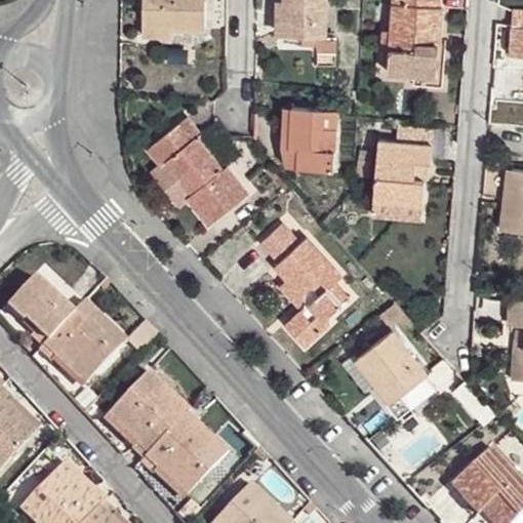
[(141,0),(141,30),(170,31),(203,32),(203,0),(141,0)]
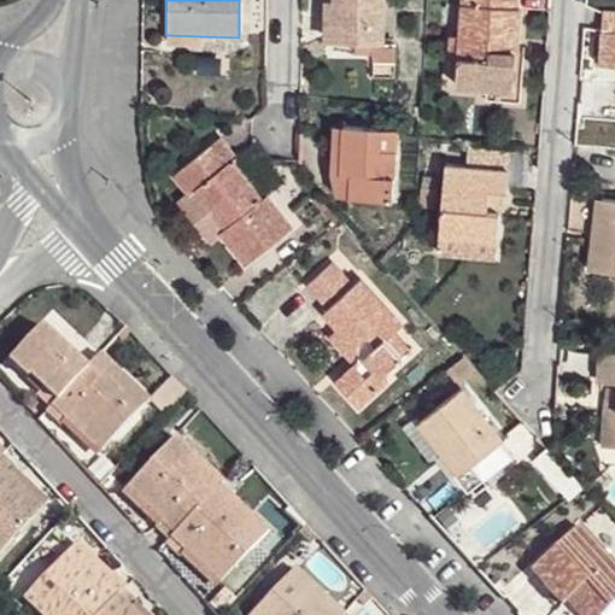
[(331,0),(332,3),(332,44),(355,44),(382,45),(382,0),(331,0)]
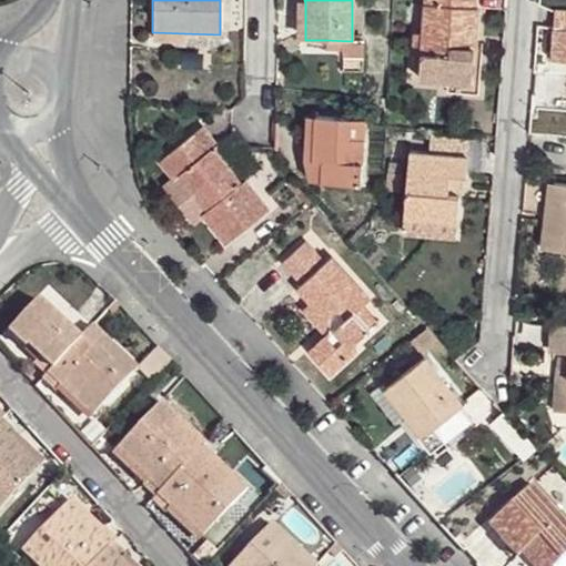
[(423,0),(418,81),(465,83),(468,51),(474,51),(476,0),(423,0)]
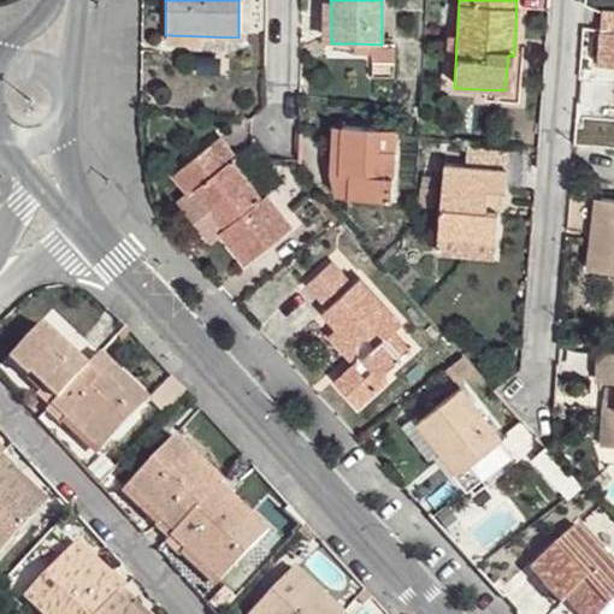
[(322,3),(320,43),(331,43),(331,3),(322,3)]
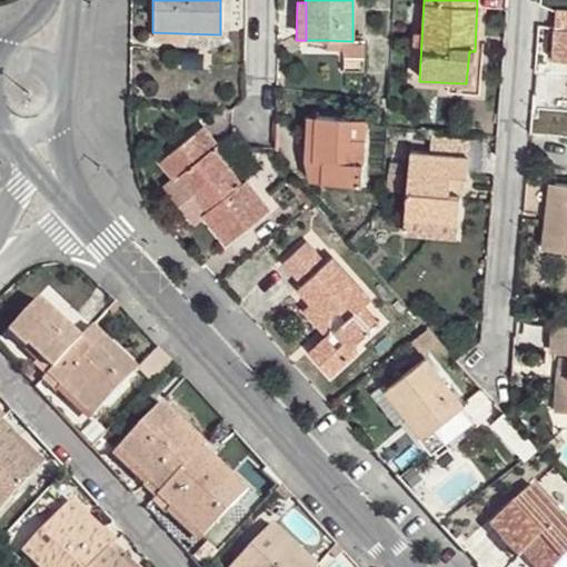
[(566,12),(554,12),(550,56),(566,56),(566,12)]
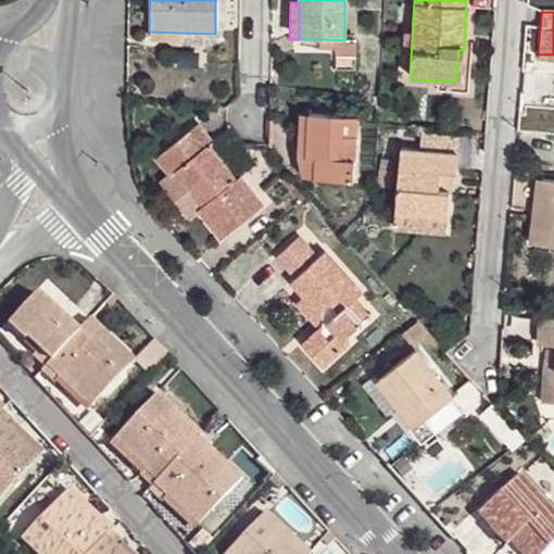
[(149,32),(149,41),(179,41),(180,33),(149,32)]
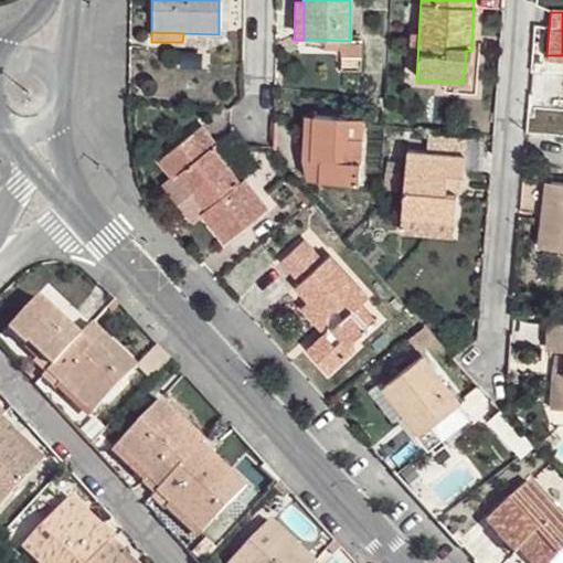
[(359,41),(350,41),(325,40),(325,49),(339,49),(339,57),(359,57),(359,41)]
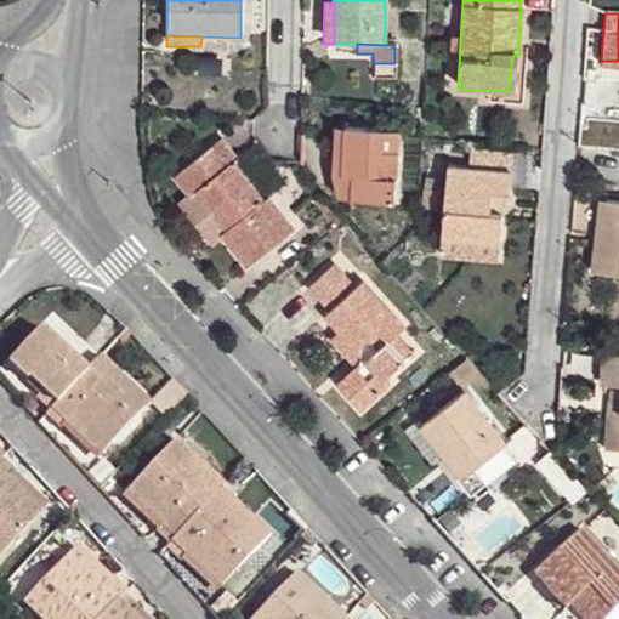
[(333,128),(330,176),(341,176),(344,129),(333,128)]
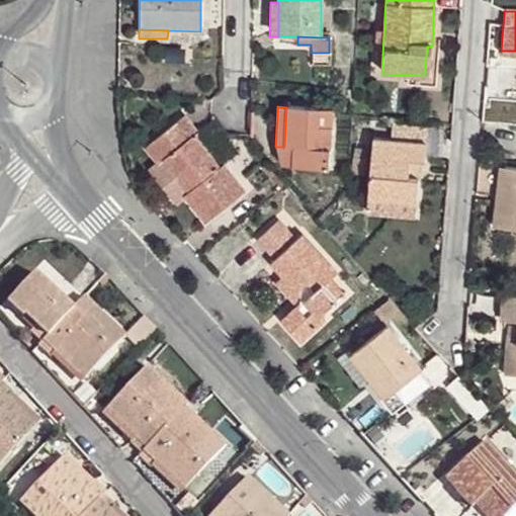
[(293,148),(291,167),(328,169),(330,110),(286,107),(284,147),(293,148)]
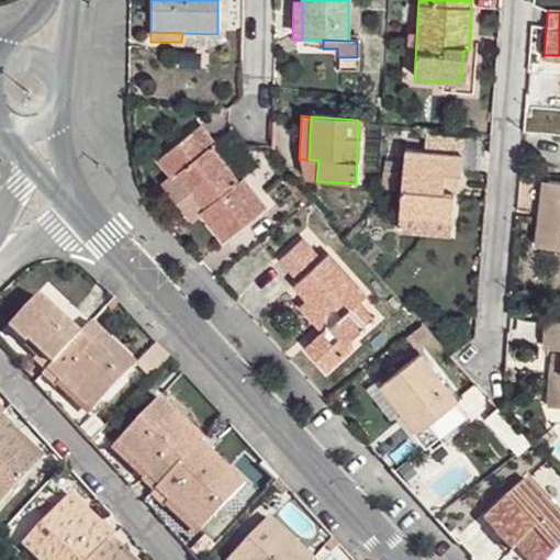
[(156,160),(170,178),(165,183),(182,205),(193,197),(225,169),(209,148),(213,144),(198,127),(156,160)]
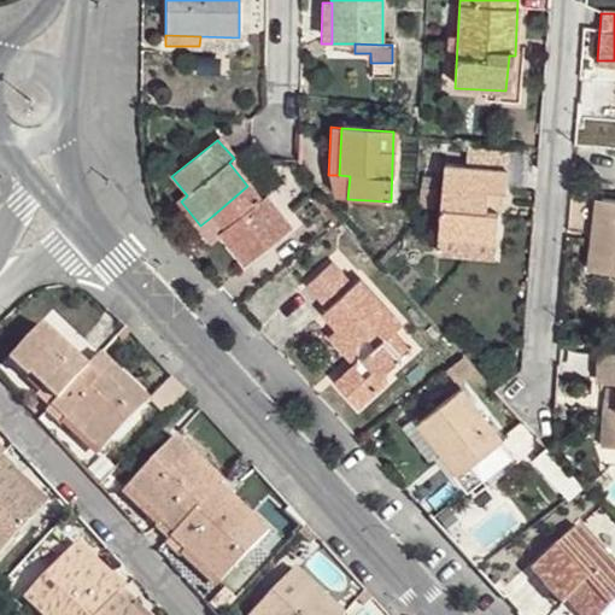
[(472,148),(469,169),(505,173),(508,152),(472,148)]
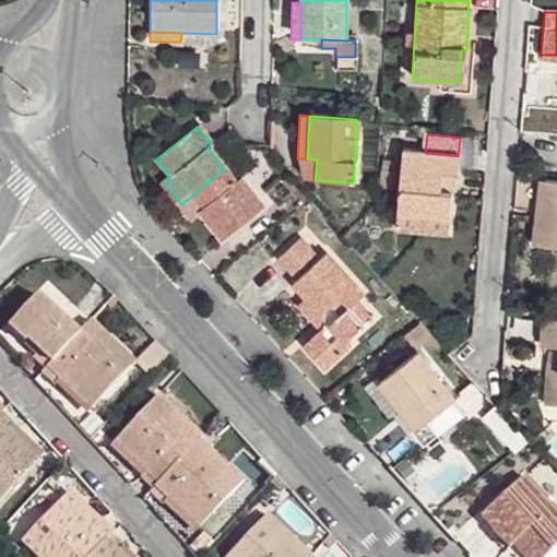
[(402,151),(396,213),(448,218),(450,193),(438,192),(440,174),(452,175),(457,175),(458,156),(425,153),(402,151)]
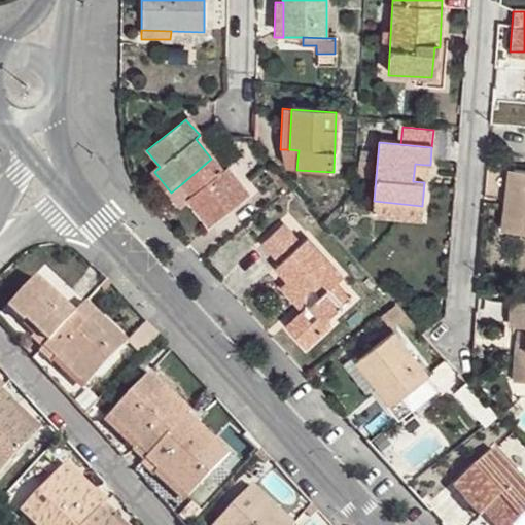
[(289,149),(280,149),(285,169),(296,170),(299,150),(289,149)]
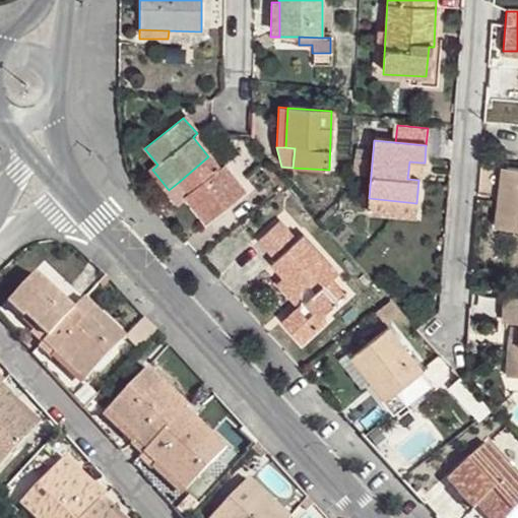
[(169,190),(178,202),(184,197),(206,224),(245,193),(223,167),(219,170),(208,156),(179,182),(169,190)]
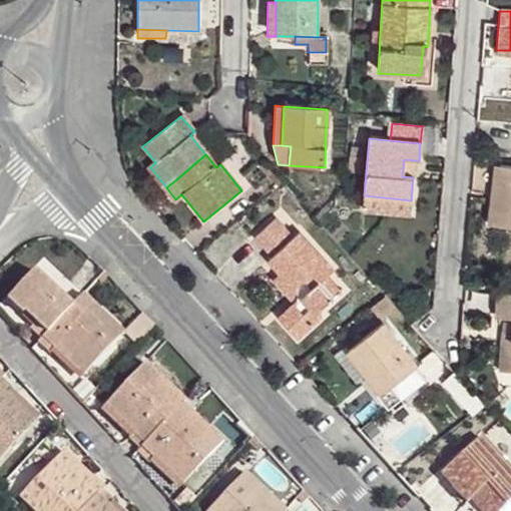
[(349,157),(347,173),(360,173),(362,158),(349,157)]
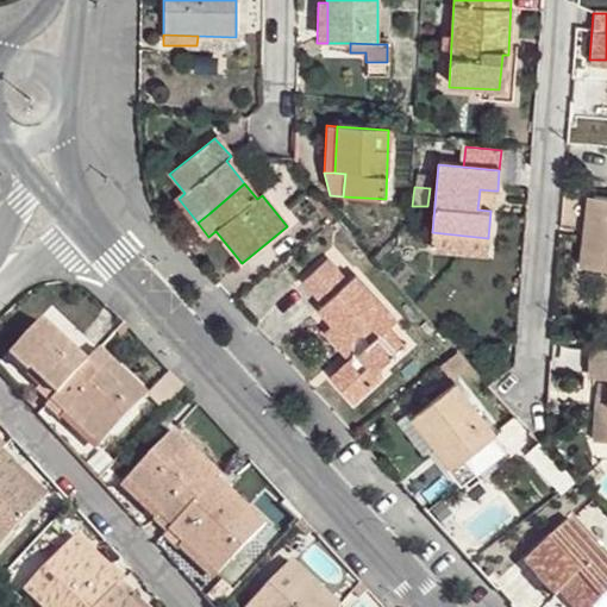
[(480,189),(477,210),(490,211),(493,191),(480,189)]
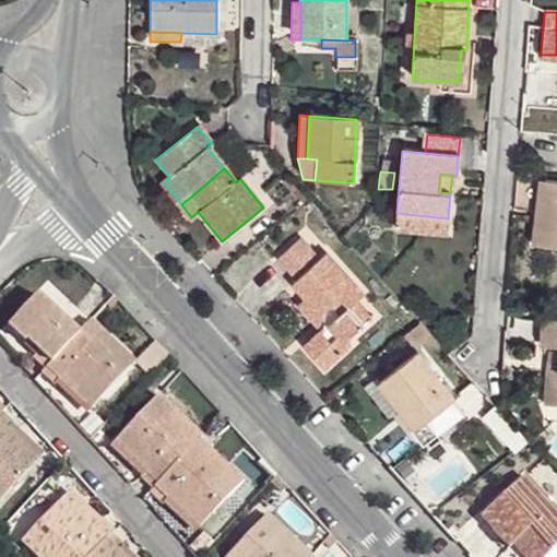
[(520,179),(514,209),(526,211),(533,182),(520,179)]
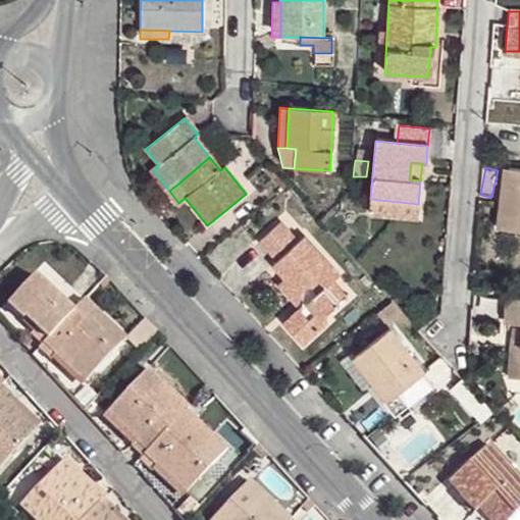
[(503,169),(500,198),(507,199),(511,170),(503,169)]
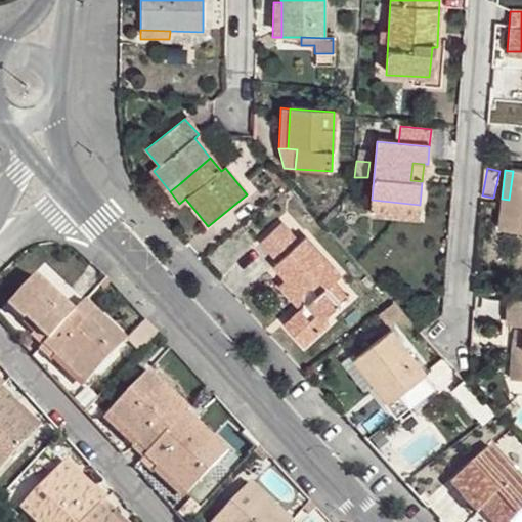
[(502,199),(497,231),(521,233),(521,172),(513,171),(509,200),(502,199)]
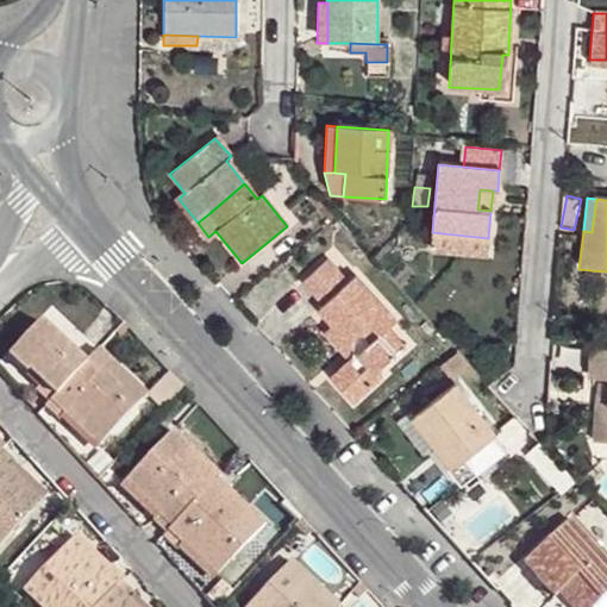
[(432,232),(430,254),(486,258),(488,238),(432,232)]
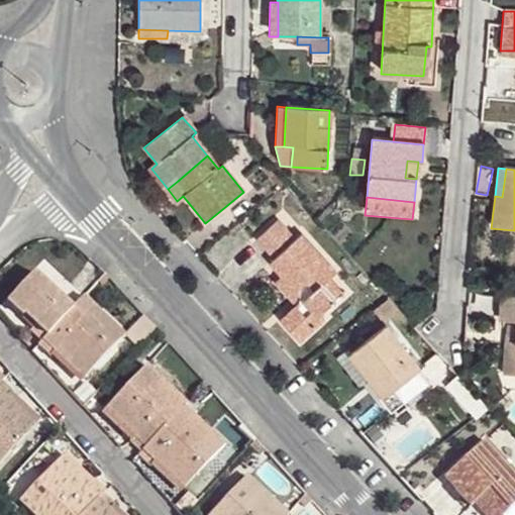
[(277,220),(255,240),(274,260),(269,264),(281,277),(286,283),(319,255),(301,235),(295,240),(277,220)]
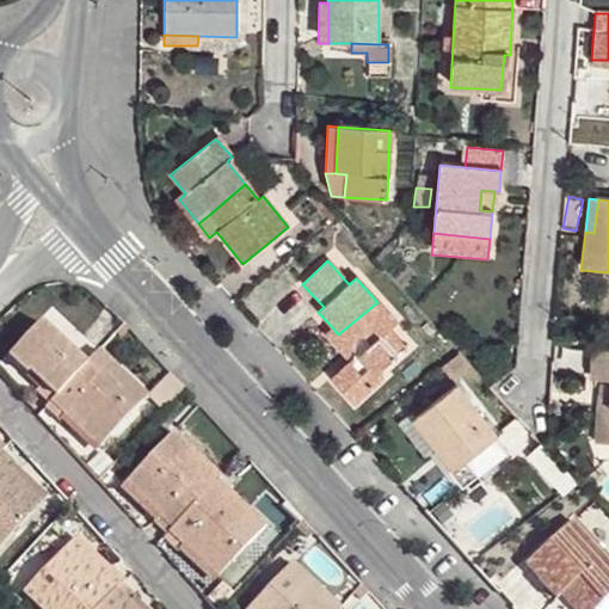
[(377,302),(338,334),(358,356),(349,364),(331,380),(354,405),(379,381),(374,376),(397,356),(380,338),(389,330),(397,323),(377,302)]
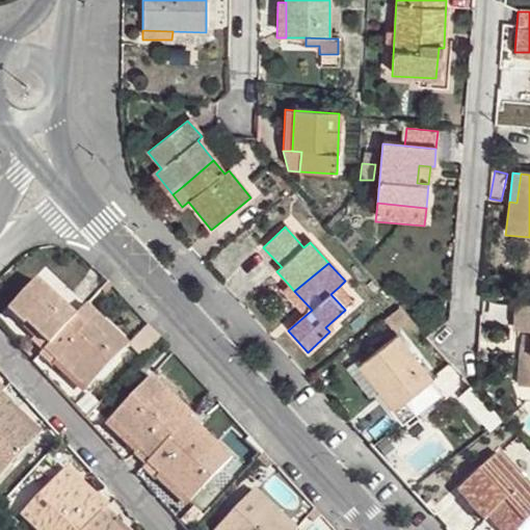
[(34,283),(5,313),(22,328),(24,326),(35,337),(31,341),(29,343),(41,354),(74,319),(34,283)]
